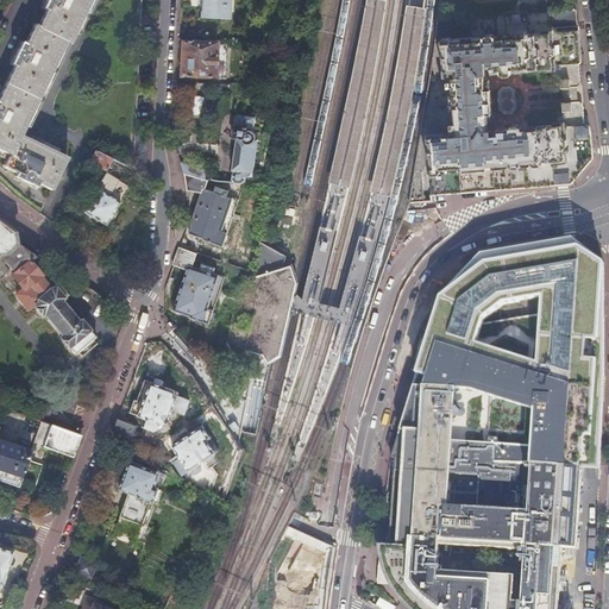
[(0,152),(5,156),(2,158),(1,163),(2,167),(14,173),(13,175),(35,186),(36,182),(50,189),(66,157),(19,135),(64,43),(68,44),(89,0),(44,0),(42,8),(44,10),(36,25),(33,24),(24,43),(20,42),(11,62),(13,64),(0,92),(0,152)]
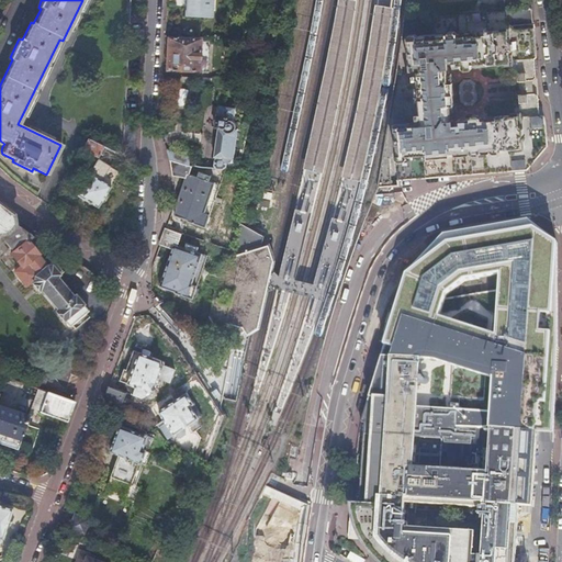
[(184,0),(183,15),(210,17),(211,0),(184,0)]
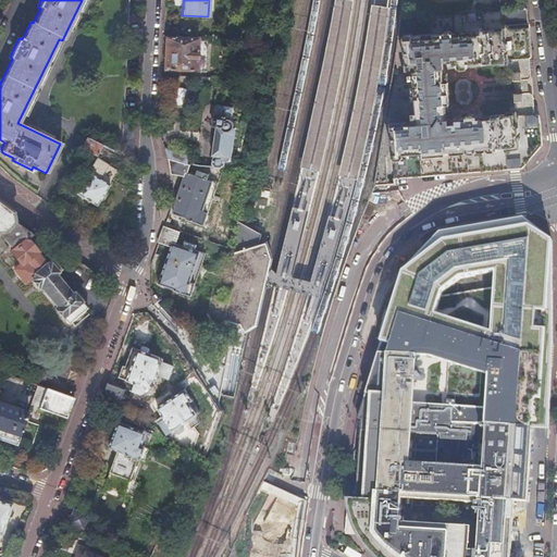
[(300,168),(321,172),(335,103),(344,60),(348,34),(354,0),(335,0),(331,28),(323,62),(300,168)]
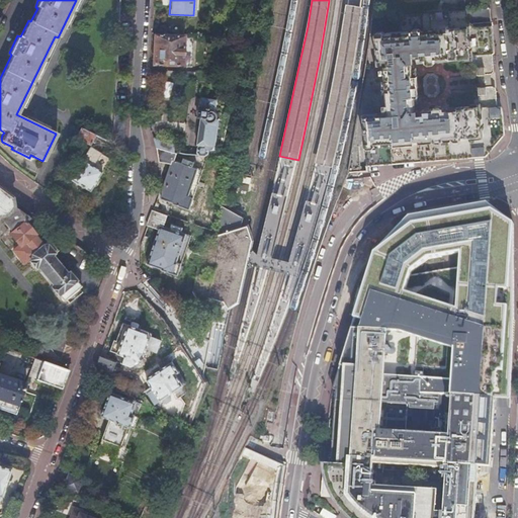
[(316,163),(333,167),(348,95),(353,70),(358,39),(362,6),(347,4),(339,49),(335,70),(330,96),(325,121),(316,163)]
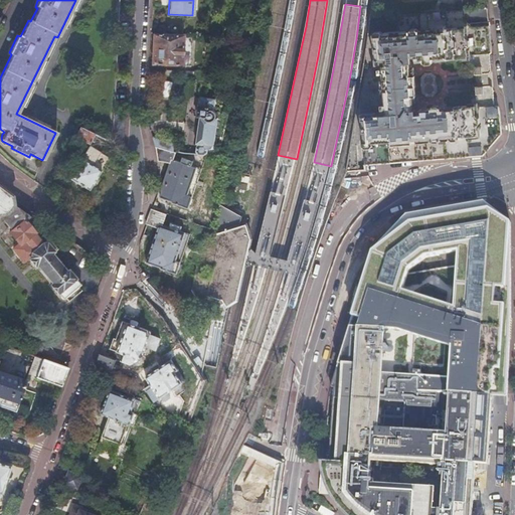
[(487,6),(395,14),(397,32),(373,34),(375,64),(381,64),(385,111),(361,114),(364,164),(457,157),(483,155),(501,133),(498,107),(495,105),(493,105),(492,87),(491,86),(475,87),(477,107),(472,107),(472,105),(420,110),(420,114),(416,115),(411,57),(416,56),(416,61),(469,57),(469,55),(473,54),(474,73),(487,72),(489,72),(490,71),(490,69),(490,68),(489,53),(491,50),(489,26),(490,26),(487,6)]
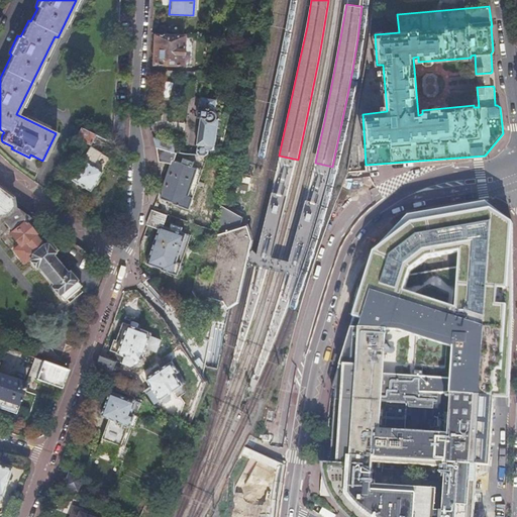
[(153,34),(152,64),(190,66),(192,37),(182,37),(182,35),(153,34)]
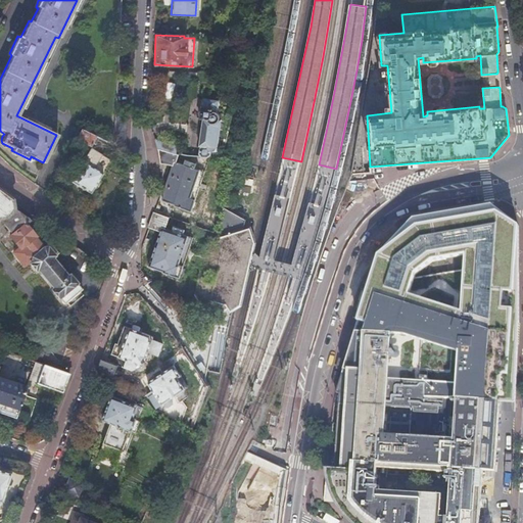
[(198,152),(199,155),(214,156),(221,119),(221,116),(221,115),(219,114),(218,113),(214,112),(215,110),(216,110),(218,100),(203,98),(201,107),(199,107),(197,117),(201,119),(196,144),(199,147),(198,152)]
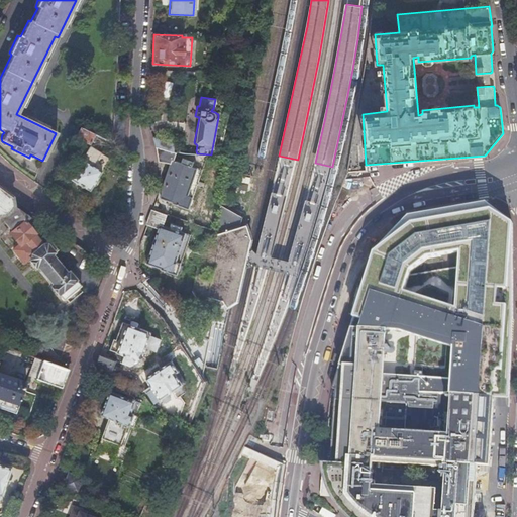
[(90,147),(96,134),(81,126),(73,141),(88,149),(73,181),(92,191),(109,158),(90,147)]
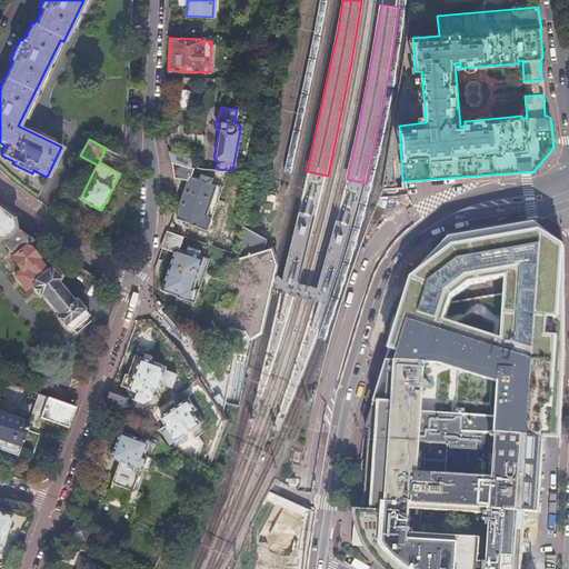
[(172,162),(191,166),(195,156),(169,151),(172,162)]
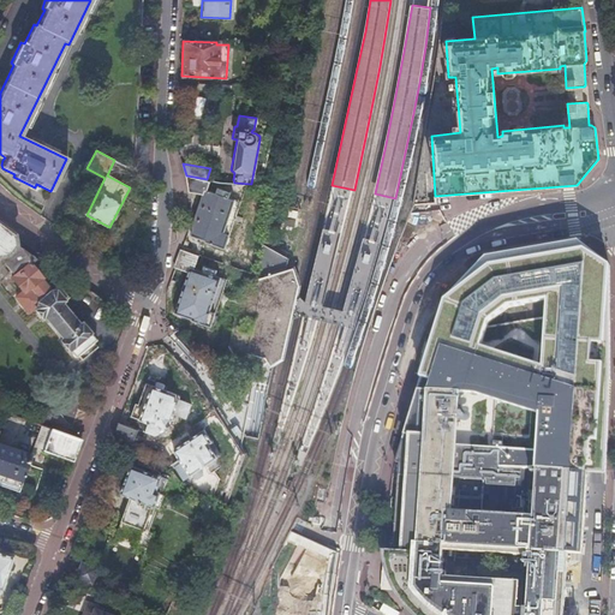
[(210,180),(207,179),(186,175),(190,192),(204,195),(195,222),(191,236),(207,240),(206,243),(225,249),(228,233),(222,231),(233,199),(226,198),(227,191),(214,189),(213,195),(208,195),(210,180)]
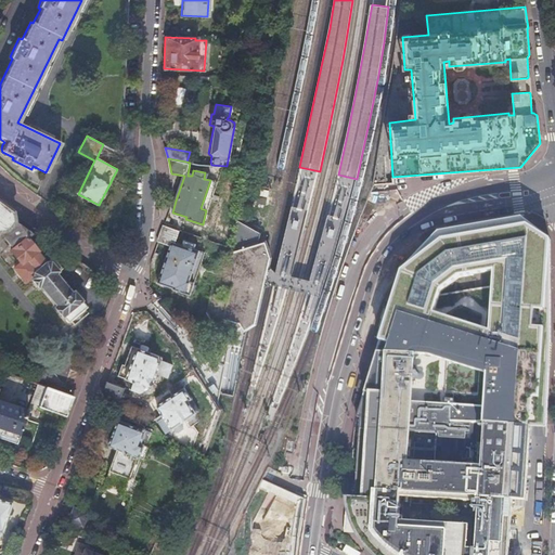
[(0,233),(3,235),(13,247),(11,249),(13,253),(21,261),(14,268),(25,281),(30,276),(39,287),(41,285),(56,304),(54,306),(67,321),(85,306),(73,291),(71,293),(54,273),(61,268),(51,256),(44,261),(25,237),(35,229),(0,203),(0,233)]
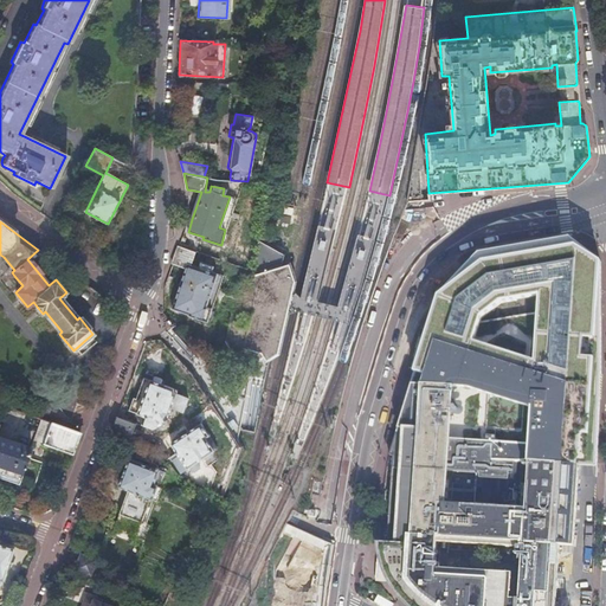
[(449,385),(449,380),(533,408),(529,463),(597,466),(598,439),(601,360),(601,330),(601,317),(601,260),(572,244),(530,250),(488,256),(442,294),(412,382),(449,385)]
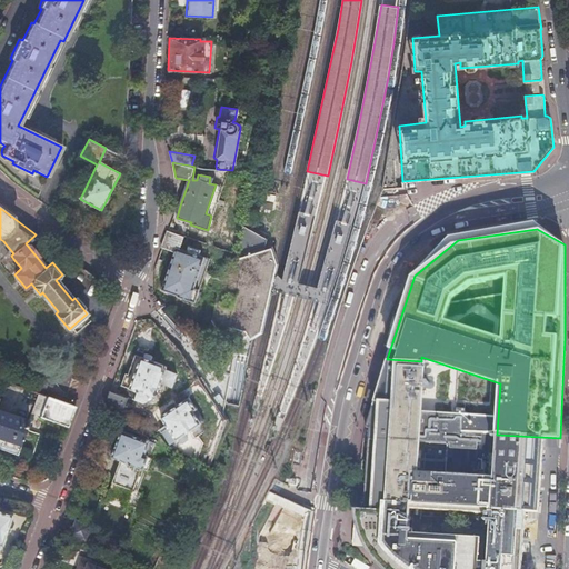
[(177,248),(182,235),(168,230),(161,247),(175,251),(161,289),(178,295),(178,296),(196,302),(199,289),(195,288),(205,257),(199,256),(201,250),(189,246),(187,251),(177,248)]
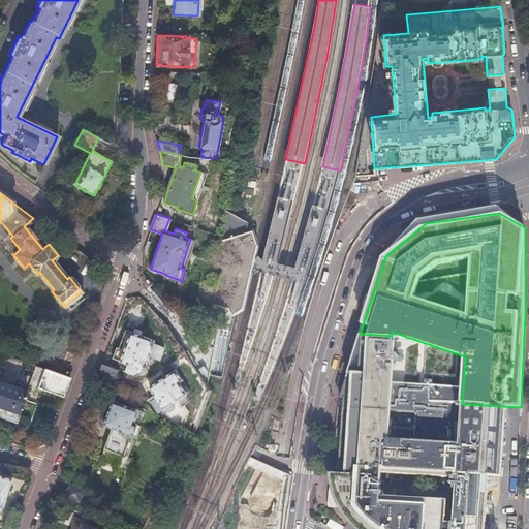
[(201,311),(205,312),(212,306),(220,308),(227,311),(229,314),(231,318),(235,317),(242,313),(243,309),(247,293),(252,272),(254,263),(255,257),(256,251),(255,246),(251,232),(244,234),(210,244),(197,296),(185,319),(189,323),(191,325),(191,324),(192,323),(194,320),(201,311)]
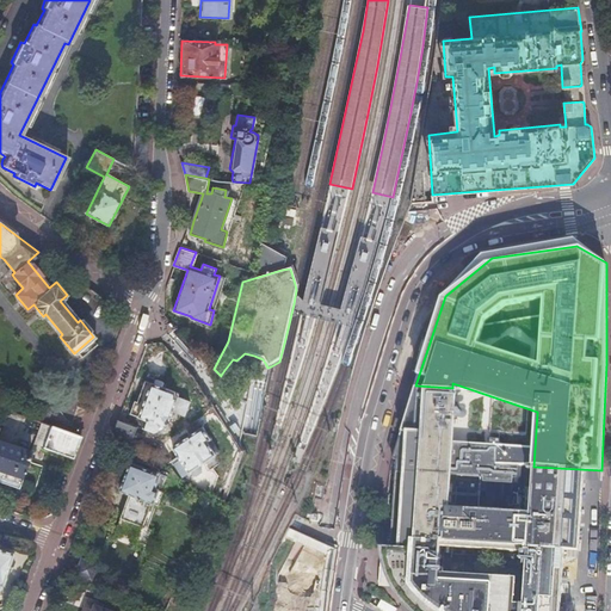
[(263,365),(265,363),(263,359),(254,356),(245,353),(236,360),(233,359),(224,370),(230,366),(238,365),(242,364),(246,365),(250,366),(253,366),(255,366),(258,366),(260,365),(263,365)]
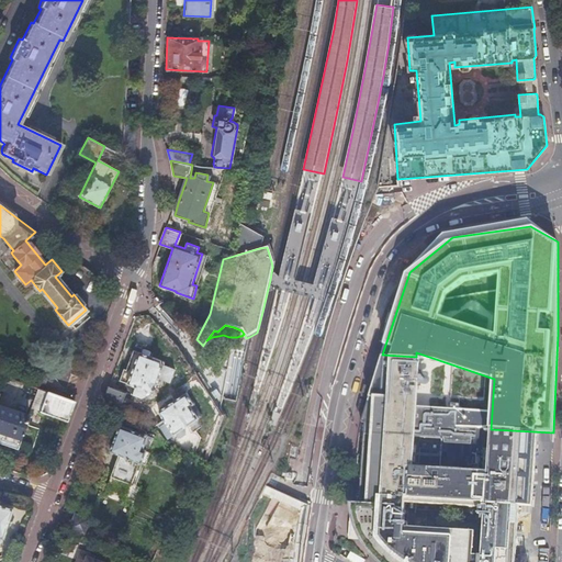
[(122,368),(119,379),(134,385),(131,392),(142,397),(145,396),(145,394),(145,391),(153,394),(158,379),(169,383),(173,369),(164,364),(165,361),(133,349),(125,369),(122,368)]
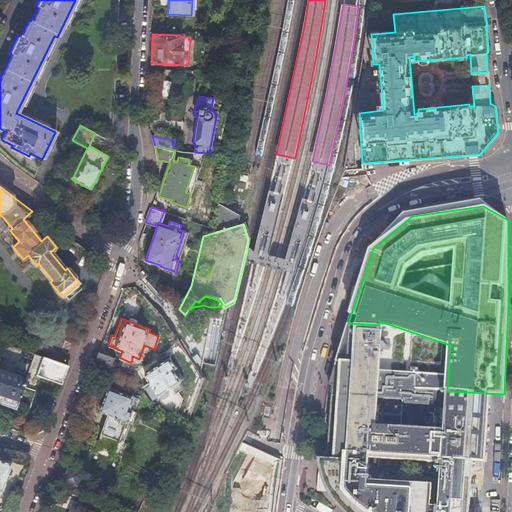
[(327,459),(335,459),(334,465),(325,464),(327,473),(330,482),(334,491),(337,497),(342,504),(347,510),(350,511),(468,511),(472,460),(485,461),(489,401),(498,402),(504,402),(504,394),(482,393),(447,391),(443,391),(442,394),(447,395),(446,414),(428,413),(427,430),(418,429),(419,404),(417,401),(373,398),(379,325),(348,323),(329,385),(333,386),(327,459)]
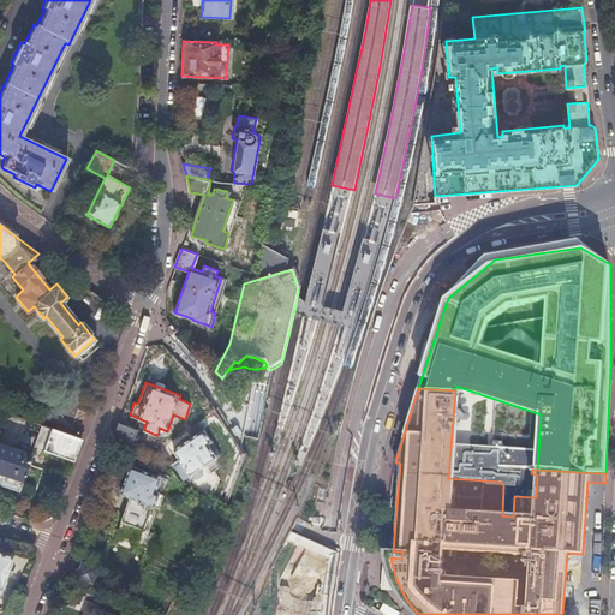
[(138,430),(118,422),(112,439),(126,439),(135,439),(138,430)]
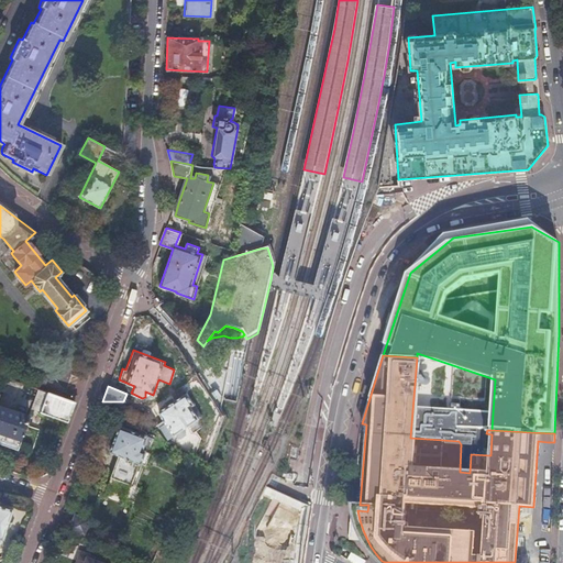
[(74,403),(37,389),(33,400),(43,404),(40,412),(66,422),(74,403)]
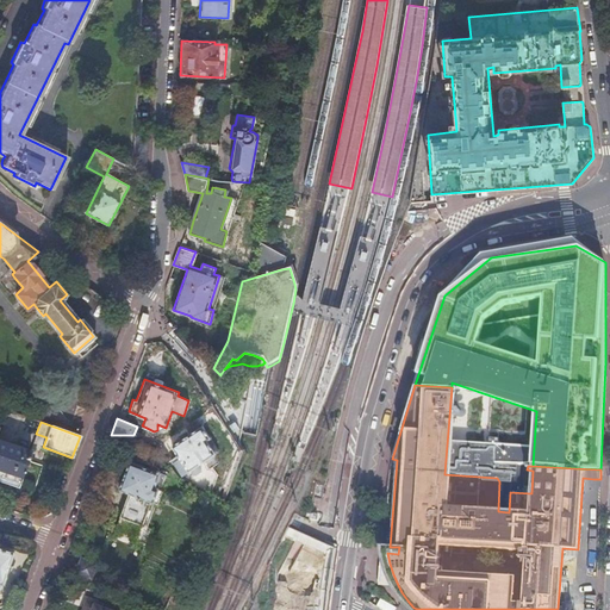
[(178,454),(170,460),(182,477),(190,472),(192,475),(195,477),(200,473),(201,470),(199,465),(219,452),(201,427),(172,447),(178,454)]
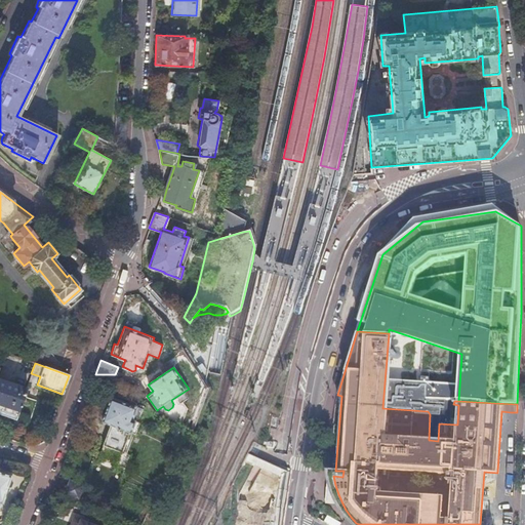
[(31,373),(29,381),(37,385),(40,376),(31,373)]
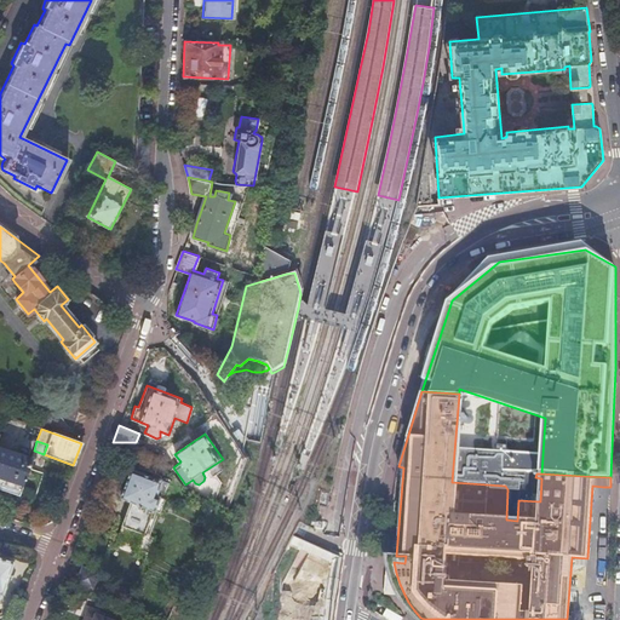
[(0,487),(19,494),(21,488),(27,470),(30,460),(0,449),(0,487)]
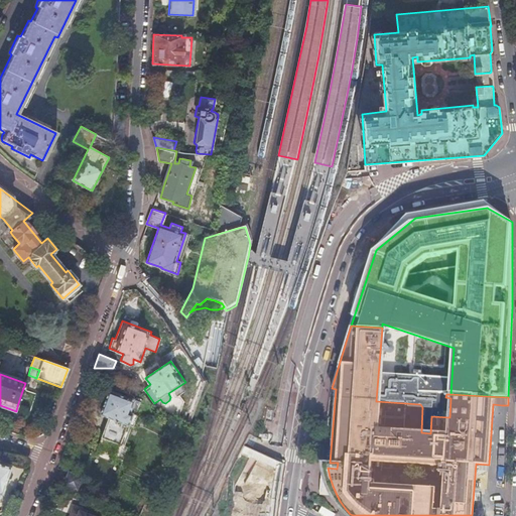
[(22,391),(17,406),(30,411),(36,392),(27,389),(26,393),(22,391)]
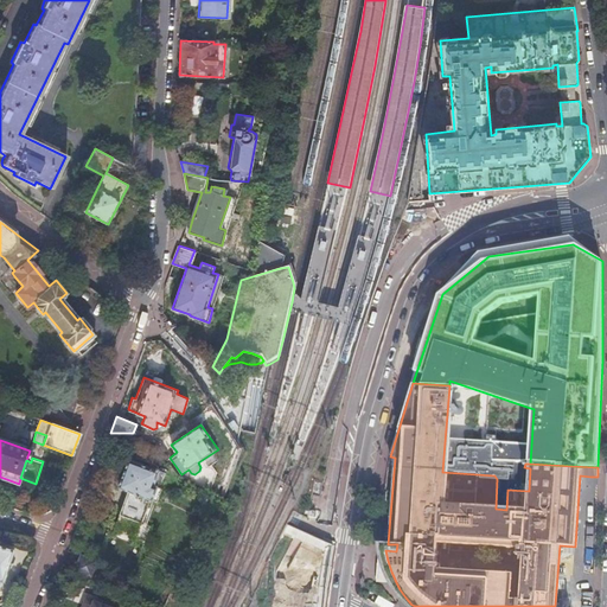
[(119,487),(128,491),(112,530),(144,543),(151,528),(147,526),(157,503),(153,502),(158,489),(154,487),(159,472),(129,460),(119,487)]
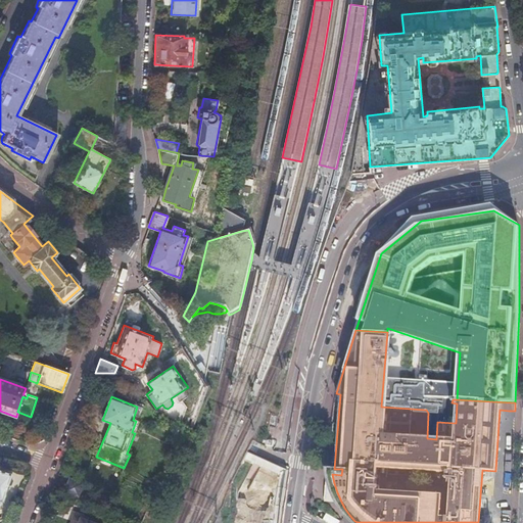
[(20,432),(12,429),(9,437),(17,440),(20,432)]
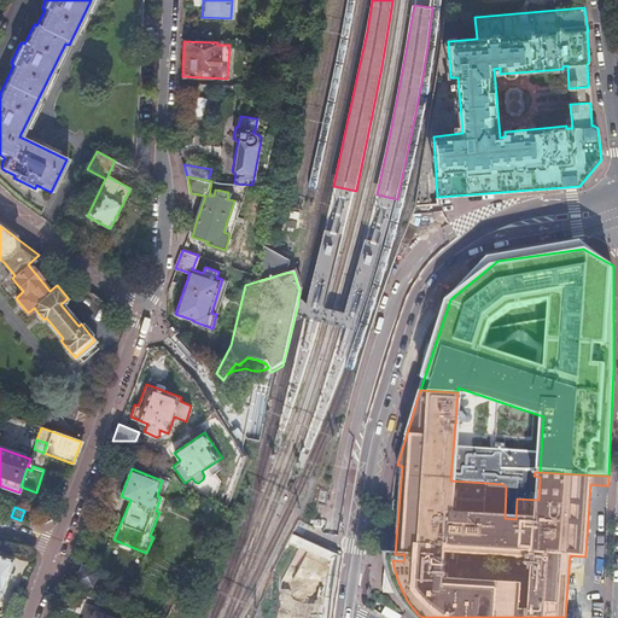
[(0,592),(5,577),(9,578),(12,577),(15,570),(12,566),(10,565),(11,561),(0,557),(0,592)]
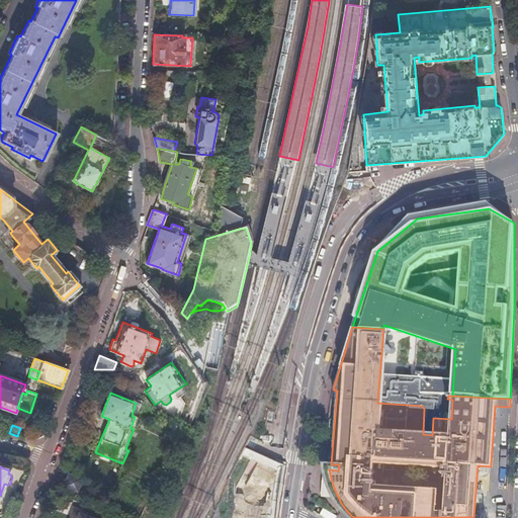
[(505,517),(506,506),(498,506),(497,517),(505,517)]
